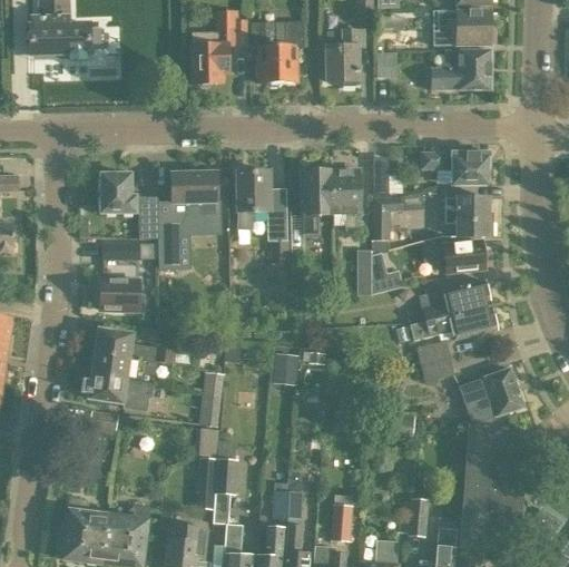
[(32,15),(32,22),(29,22),(30,51),(70,50),(70,56),(85,56),(85,50),(88,49),(87,20),(68,21),(67,0),(39,0),(40,15),(32,15)]
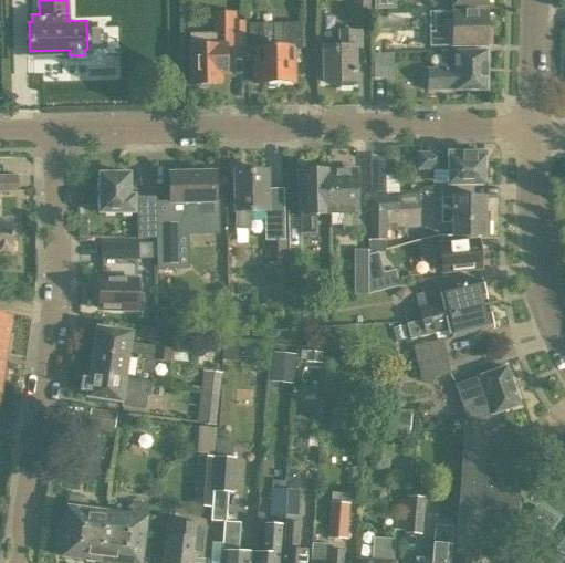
[(370,23),(369,0),(354,0),(355,23),(370,23)]
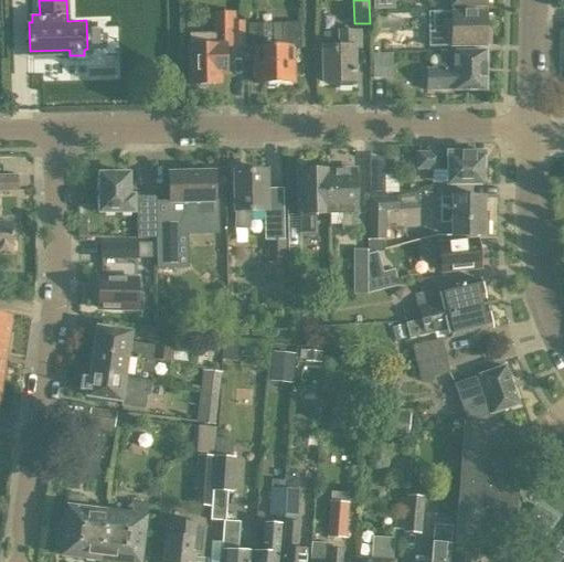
[(372,0),(373,9),(390,8),(389,0),(372,0)]
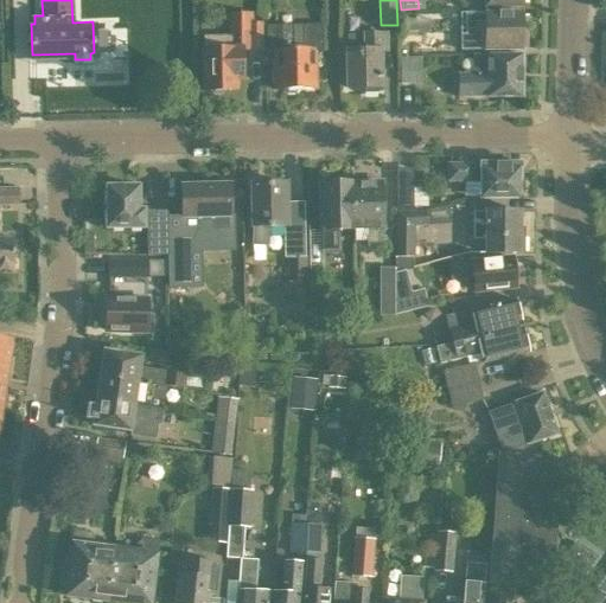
[(461,46),(484,46),(521,46),(521,8),(484,10),(484,30),(461,30),(461,46)]
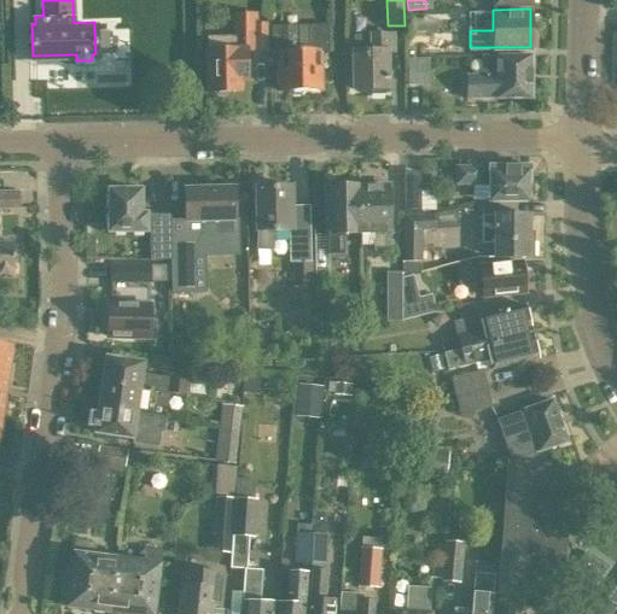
[(207,33),(208,87),(239,87),(239,76),(246,76),(245,46),(252,46),(252,45),(266,45),(266,17),(258,17),(258,10),(231,10),(232,31),(207,33)]
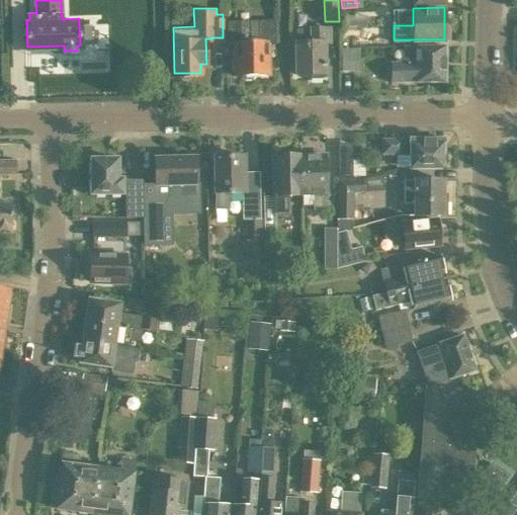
[(229,49),(233,49),(234,73),(267,72),(267,43),(276,43),(275,18),(228,19),(229,49)]
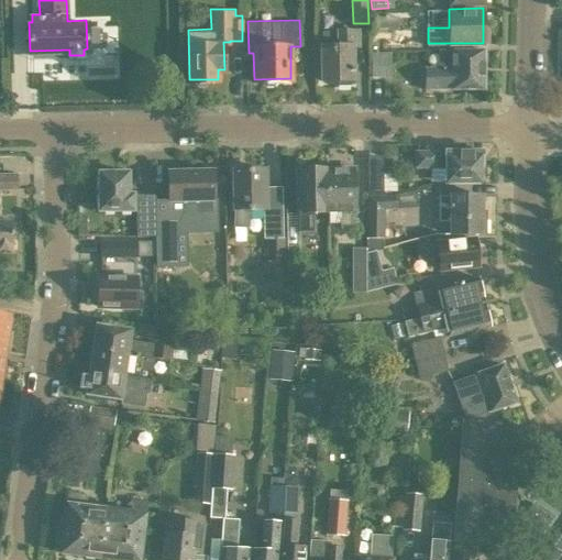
[(351,46),(361,46),(360,28),(322,29),(322,44),(320,44),(321,78),(352,77),(351,46)]
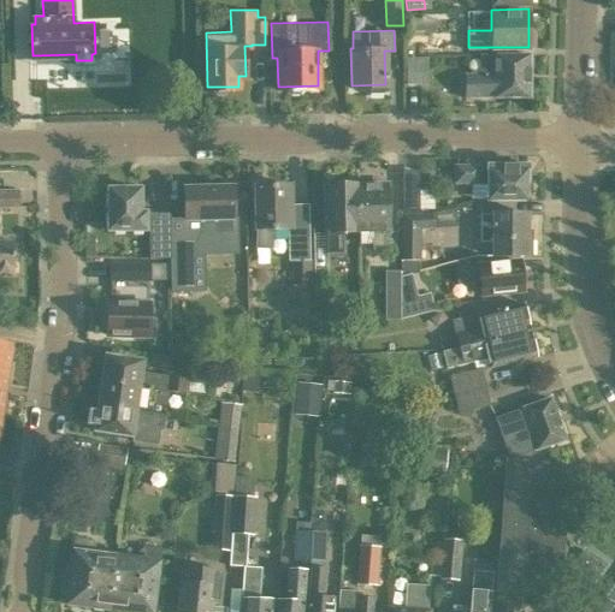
[(465,93),(492,93),(492,94),(527,94),(527,52),(492,52),(480,52),(480,71),(465,71),(465,93)]
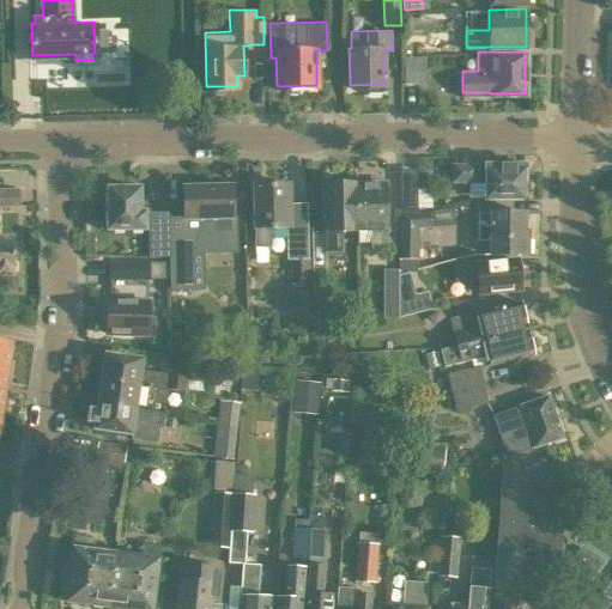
[(405,83),(426,83),(426,55),(405,55),(405,83)]
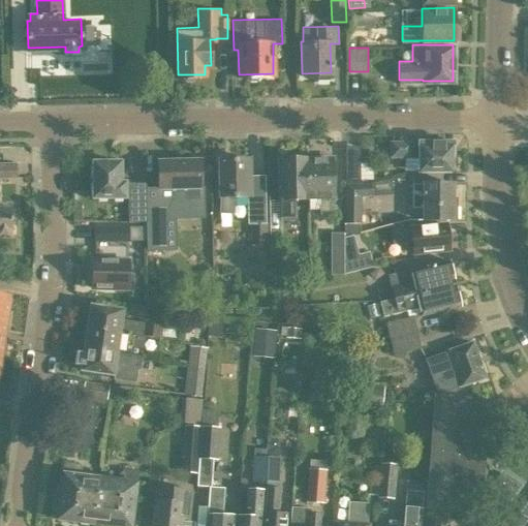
[(391,155),(418,155),(418,168),(452,168),(452,140),(391,138),(391,155)]
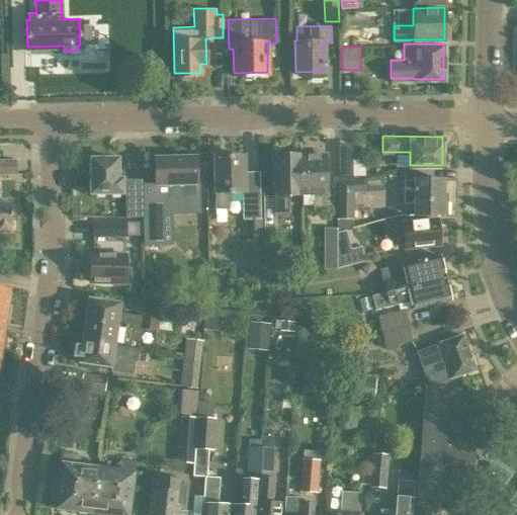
[(326,151),(299,152),(299,191),(314,191),(314,207),(327,207),(326,151)]
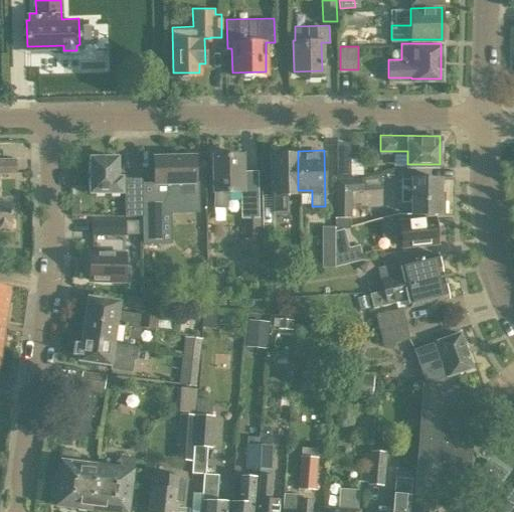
[(298,190),(298,151),(272,151),(273,209),(287,209),(287,191),(298,190)]
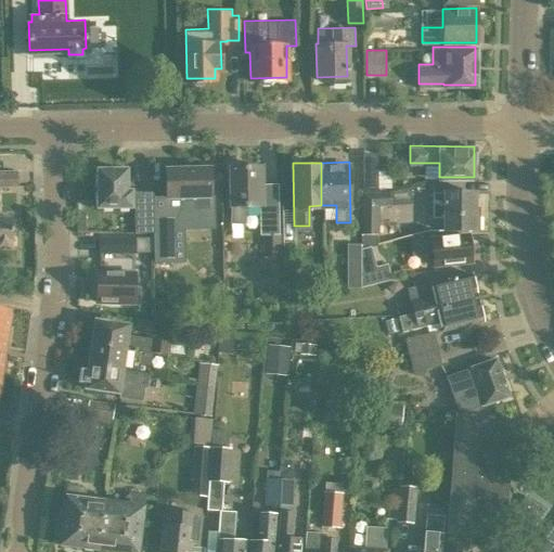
[(261,202),(262,255),(281,254),(280,182),(261,183),(260,164),(230,165),(231,203),(231,221),(246,222),(247,203),(261,202)]
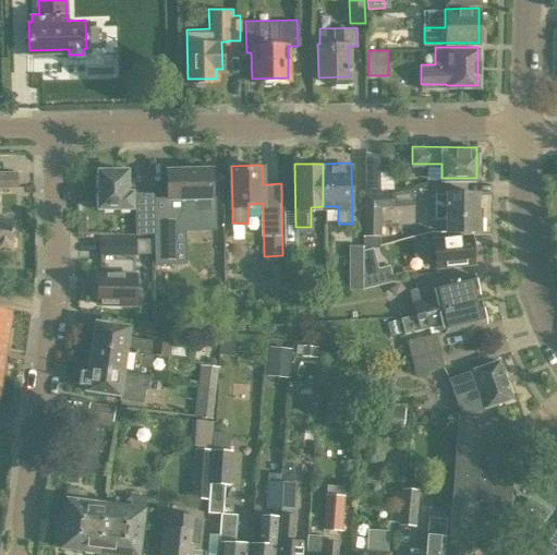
[(155,190),(154,232),(155,261),(174,260),(174,229),(216,228),(216,194),(210,194),(209,166),(168,167),(169,195),(167,195),(167,207),(155,208),(155,190)]
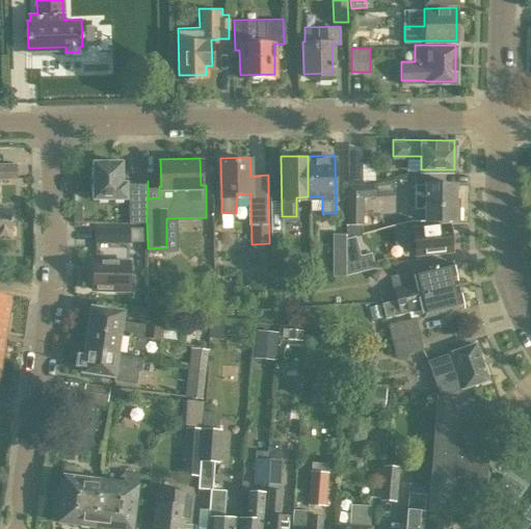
[(129,221),(147,221),(148,181),(122,181),(121,161),(95,161),(96,197),(129,196),(129,221)]
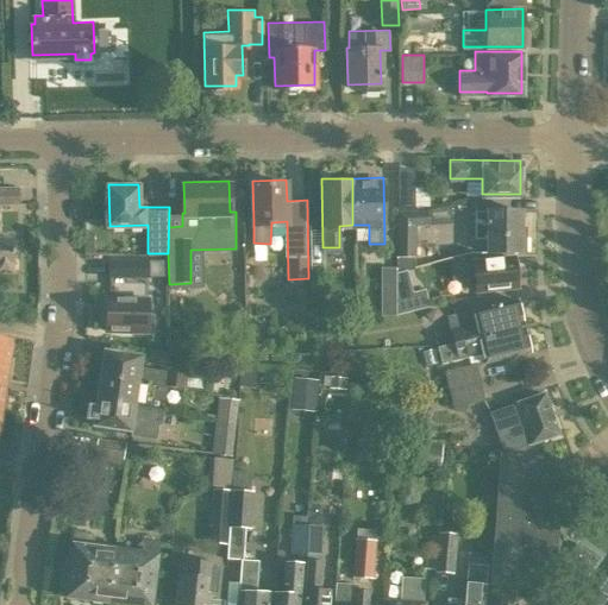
[(20,186),(0,186),(0,266),(11,266),(11,263),(14,263),(14,235),(0,235),(0,203),(22,203),(20,186)]
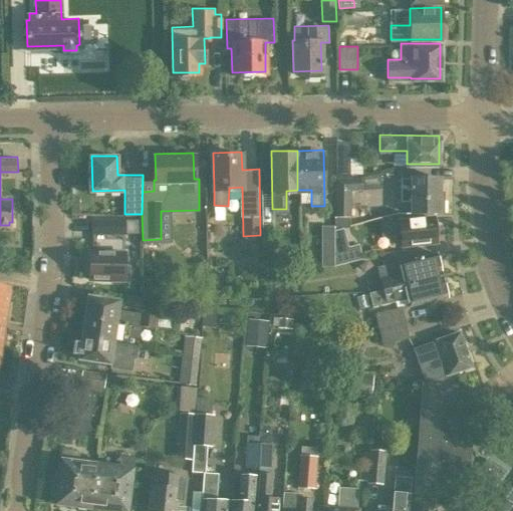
[(360,173),(336,176),(336,178),(334,178),(334,223),(351,223),(352,190),(381,188),(380,171),(360,175),(360,173)]
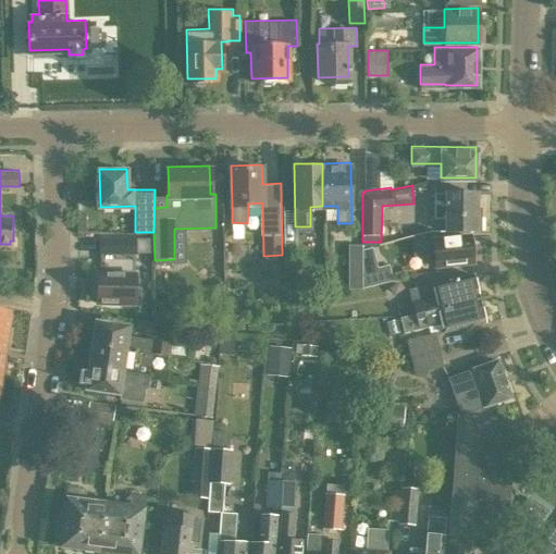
[(446,230),(477,230),(477,192),(435,192),(434,217),(446,217),(446,230)]
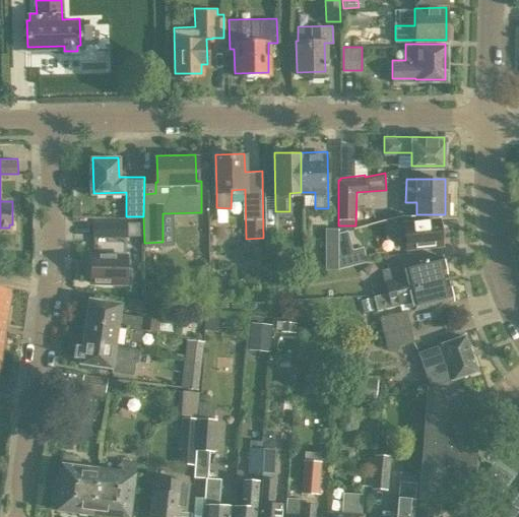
[(387,238),(404,236),(405,246),(441,242),(438,217),(418,219),(418,216),(402,218),(402,215),(385,218),(387,238)]
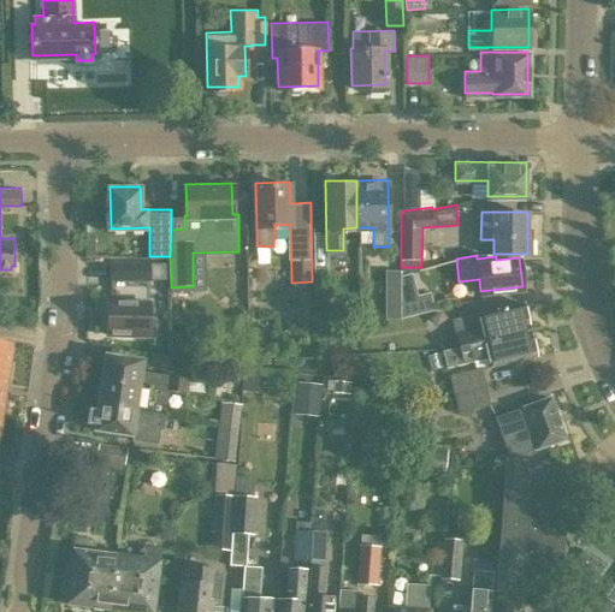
[(169,260),(110,260),(110,279),(170,280),(169,260)]
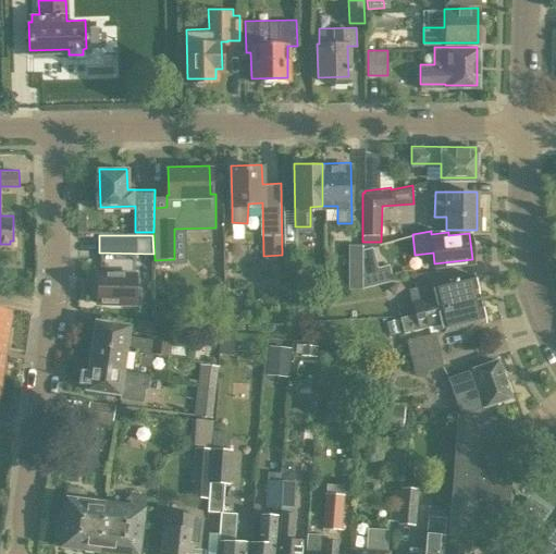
[(348,287),(360,287),(361,243),(348,244),(348,287)]
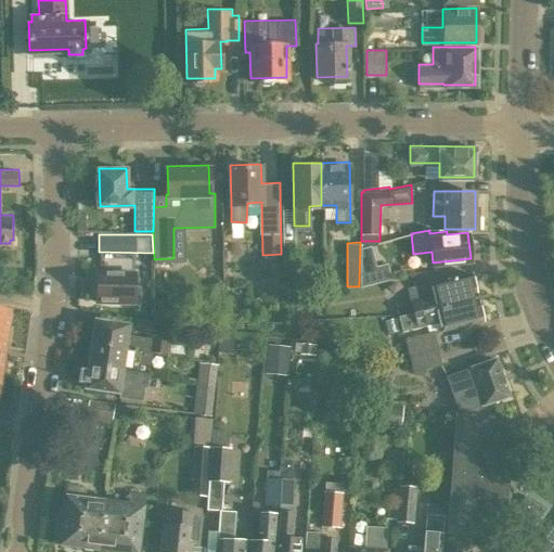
[(372,244),(362,247),(361,273),(361,286),(393,278),(388,261),(377,265),(373,248),(372,244)]
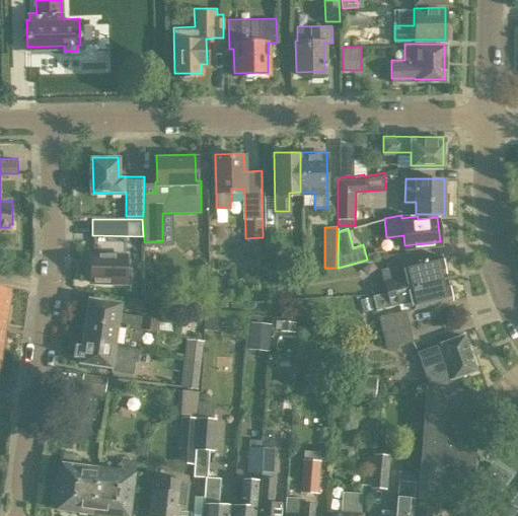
[(91,252),(91,279),(130,280),(130,266),(125,266),(125,253),(91,252)]
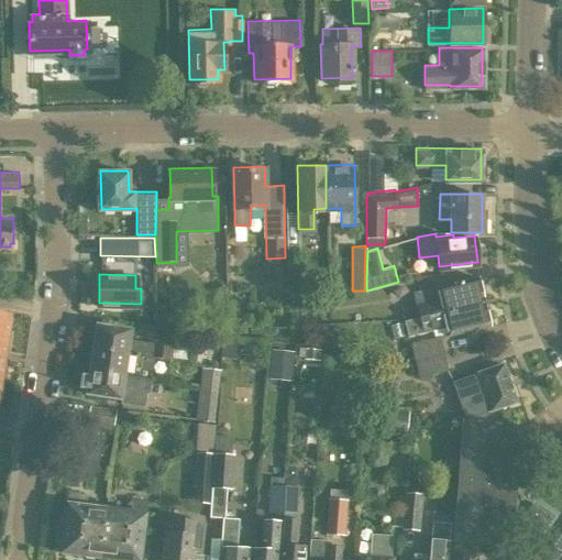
[(405,319),(485,299),(478,275),(414,292),(416,303),(401,307),(405,319)]
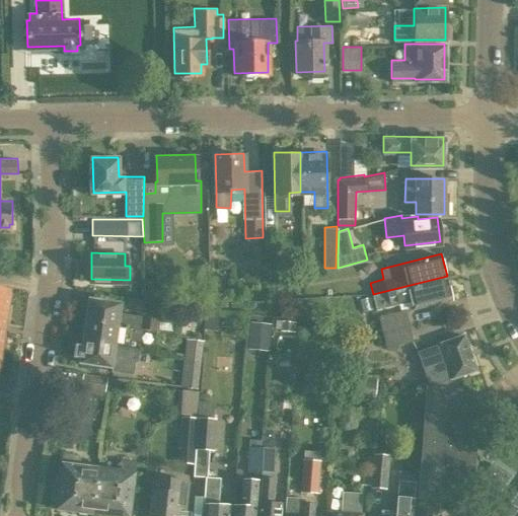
[(447,276),(373,294),(377,309),(412,300),(414,308),(453,298),(447,276)]
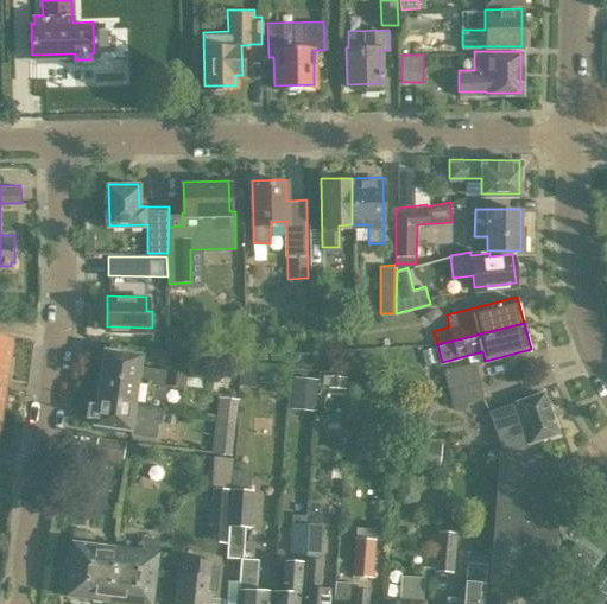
[(0,374),(6,375),(11,338),(0,336),(0,374)]
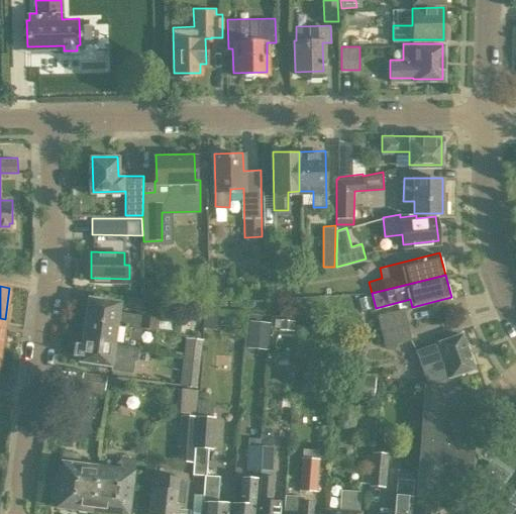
[(84,317),(85,317),(156,327),(158,316),(119,310),(120,302),(90,297),(88,307),(85,308),(84,317)]
